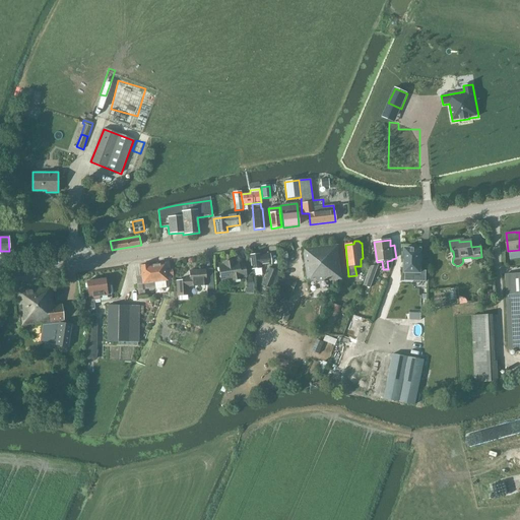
[(328,280),(341,279),(337,246),(304,249),(308,282),(316,281),(316,283),(323,282),(324,282),(328,282),(328,280)]
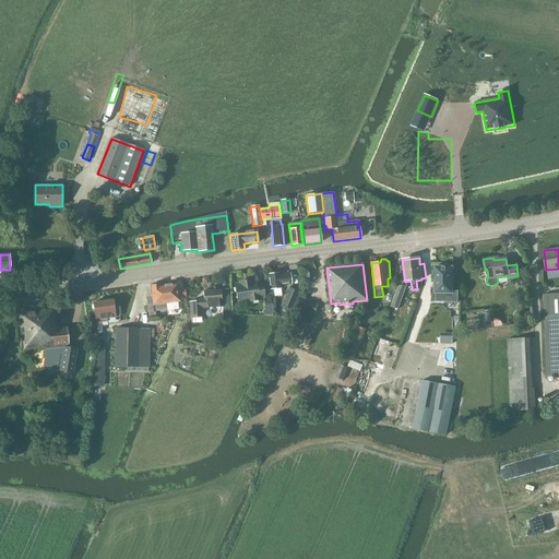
[(453,268),(452,268),(437,268),(436,268),(436,269),(435,293),(435,294),(436,294),(445,294),(445,302),(458,302),(458,292),(452,292),(453,269),(453,268)]
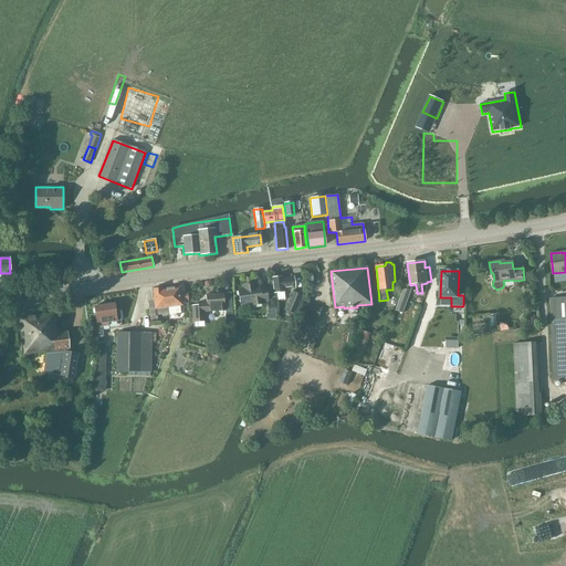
[(284,290),(294,289),(293,276),(282,279),(282,276),(270,278),(272,293),(284,291),(284,290)]
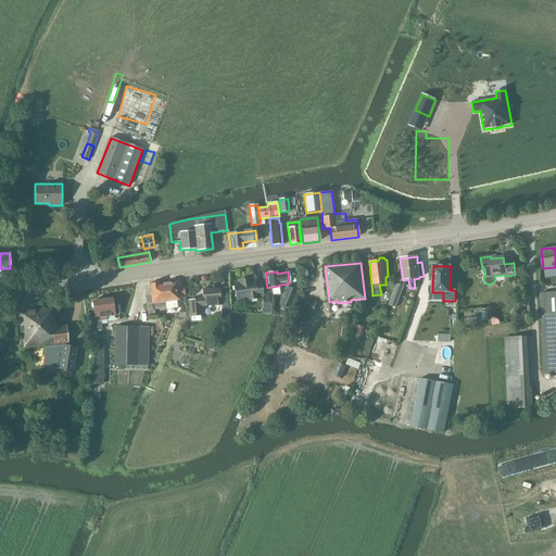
[(257,297),(264,295),(261,282),(255,283),(254,281),(250,282),(249,279),(239,281),(240,285),(234,286),(236,299),(242,298),(242,300),(248,299),(248,301),(257,299),(257,297)]
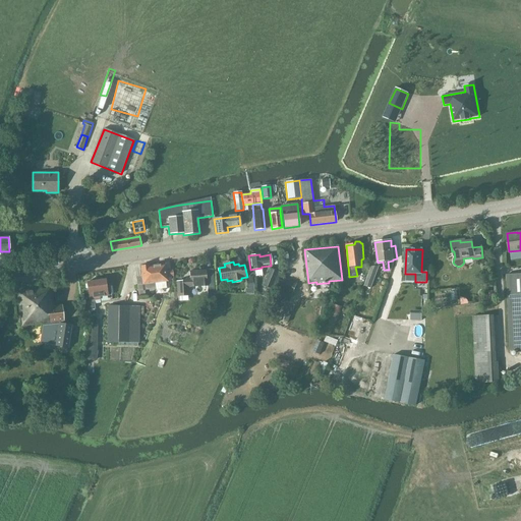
[(141,285),(137,285),(138,296),(146,295),(145,290),(156,289),(155,283),(166,282),(167,281),(167,277),(173,276),(173,271),(166,272),(165,265),(163,265),(163,263),(157,264),(157,266),(149,267),(149,265),(139,266),(140,276),(141,285)]
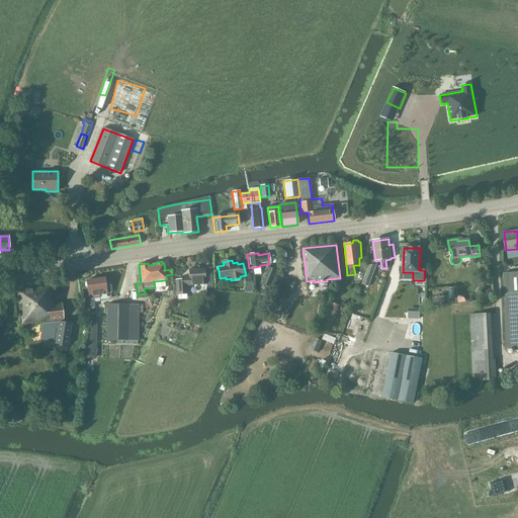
[(368,286),(376,264),(369,265),(362,284),(368,286)]
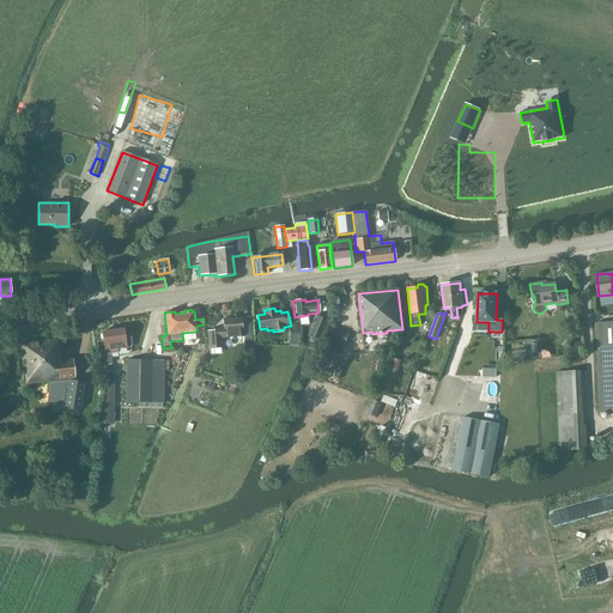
[(317,316),(310,337),(315,338),(319,340),(327,320),(317,316)]
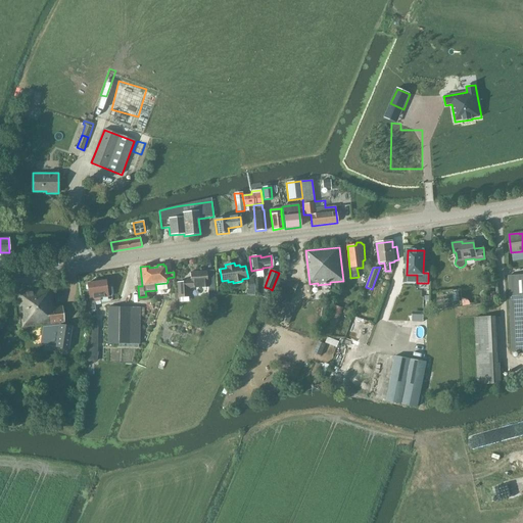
[(191,282),(177,283),(178,297),(179,297),(188,297),(189,297),(189,288),(208,287),(208,291),(215,290),(214,271),(190,272),(191,282)]
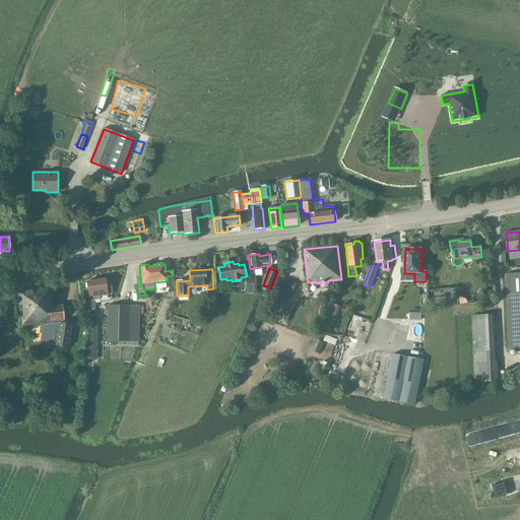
[(519,272),(507,273),(510,349),(519,348),(519,272)]
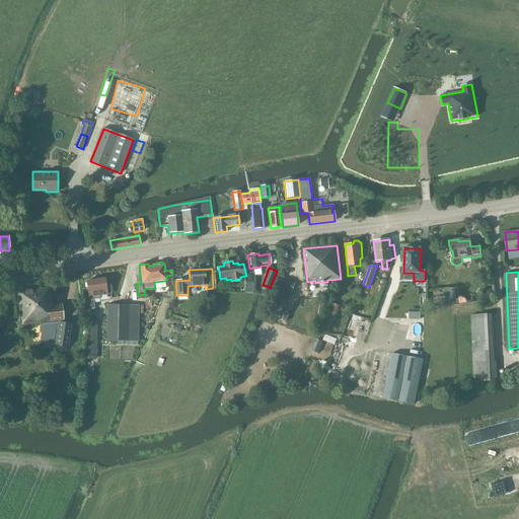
[(279,287),(292,293),(296,283),(283,277),(279,287)]
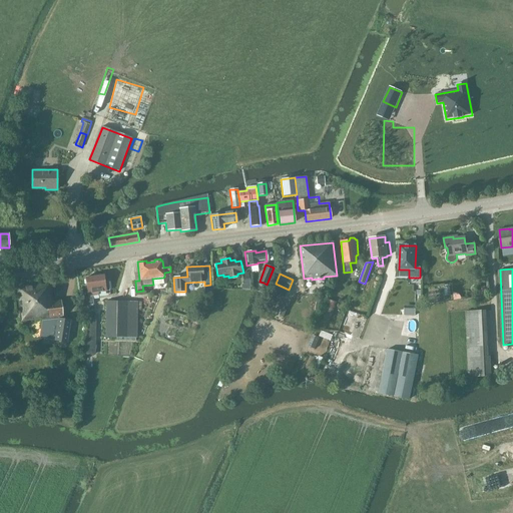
[(109,291),(108,282),(104,283),(103,276),(95,277),(94,276),(92,276),(91,277),(85,278),(87,294),(82,295),(83,306),(93,305),(92,296),(98,295),(98,293),(109,291)]
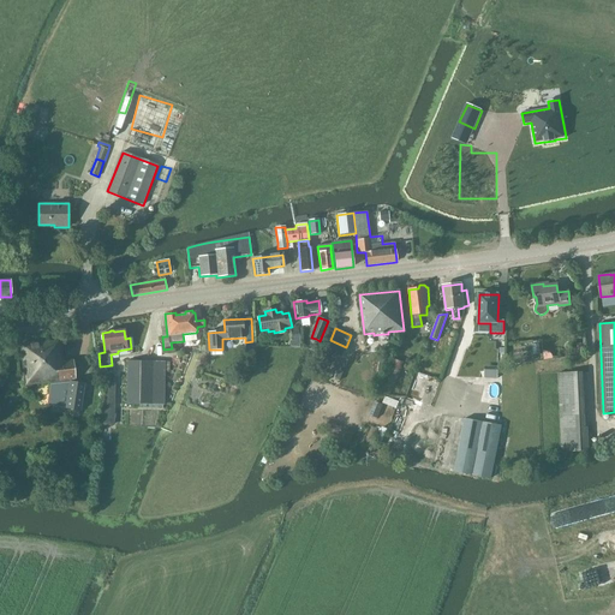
[(316,339),(311,350),(317,352),(320,353),(323,342),(320,341),(316,339)]
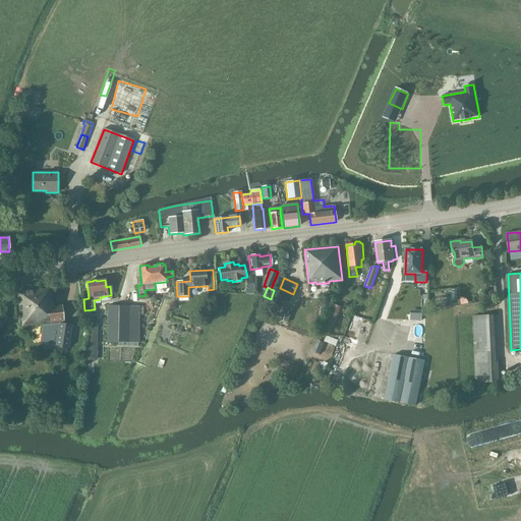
[(41,289),(17,292),(21,327),(43,324),(40,343),(55,346),(68,347),(71,326),(61,324),(61,322),(63,321),(62,305),(54,306),(52,289),(42,290),(41,289)]
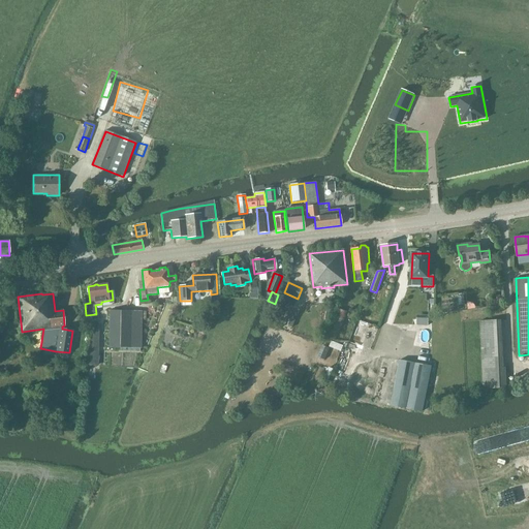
[(335,341),(348,312),(339,308),(325,337),(335,341)]
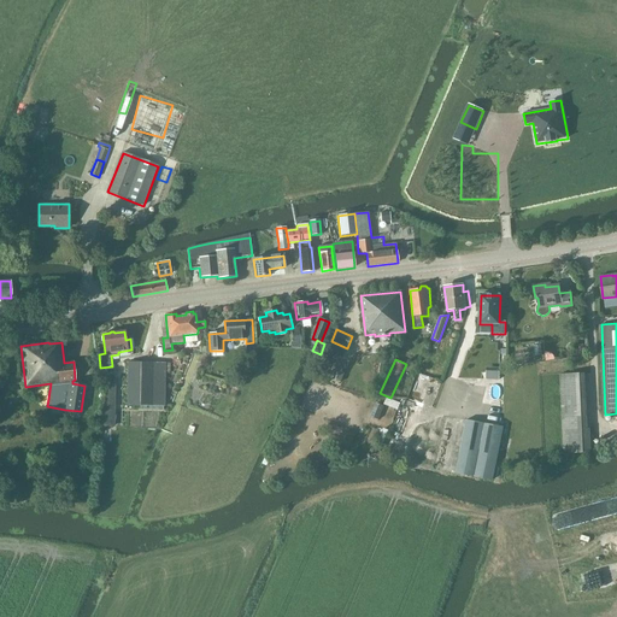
[(128,406),(164,407),(164,364),(128,363),(128,406)]
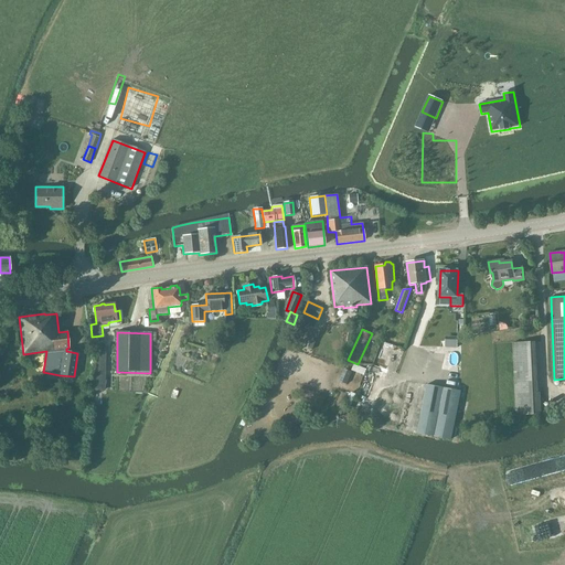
[(537,382),(535,342),(512,343),(514,383),(516,416),(542,415),(541,392),(537,393),(537,382)]
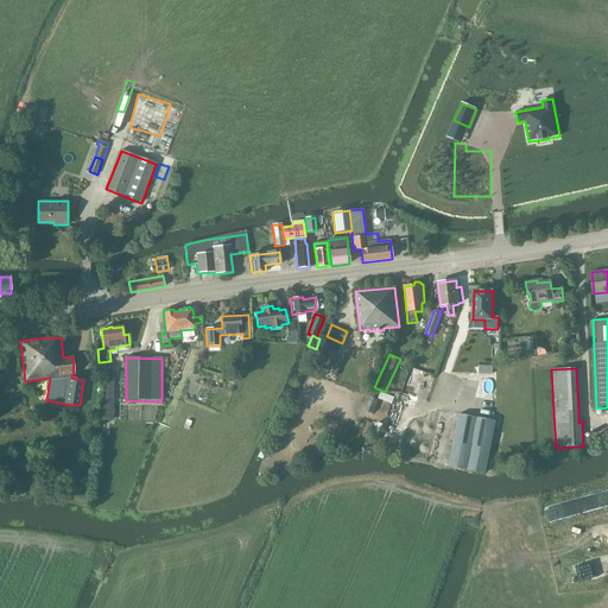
[(424,394),(423,381),(403,384),(404,397),(424,394)]
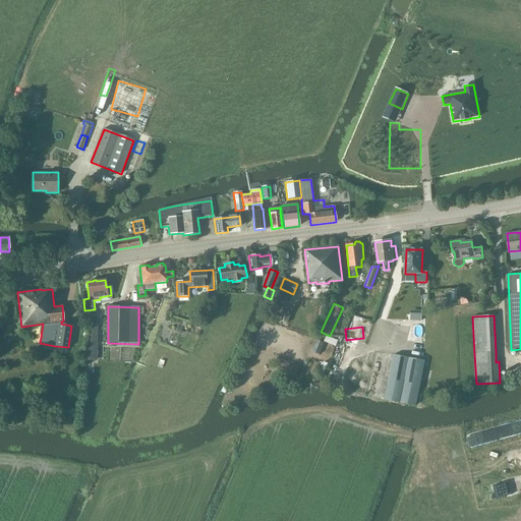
[(323,341),(336,343),(337,337),(325,335),(323,341)]
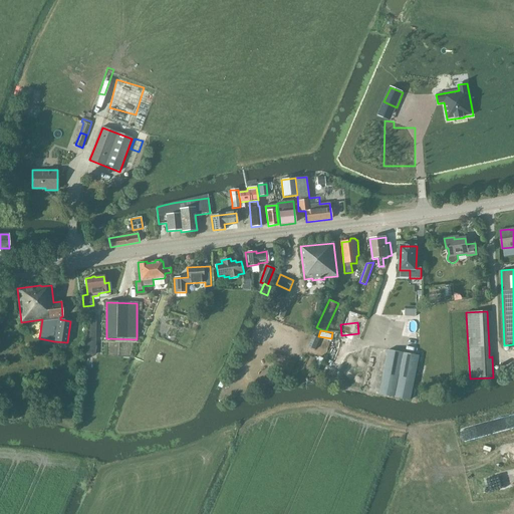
[(320,338),(314,336),(309,347),(315,349),(320,338)]
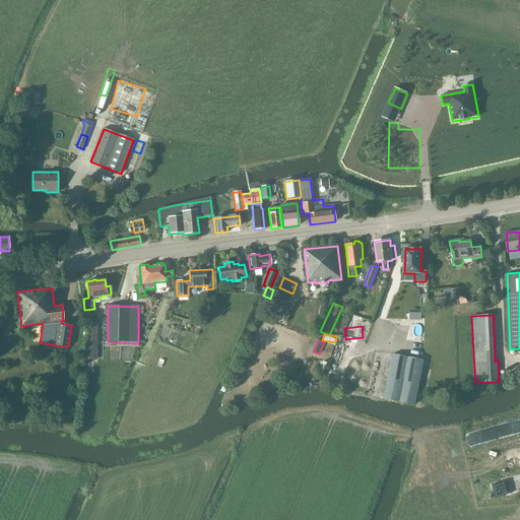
[(393,354),(384,399),(415,406),(424,362),(393,354)]
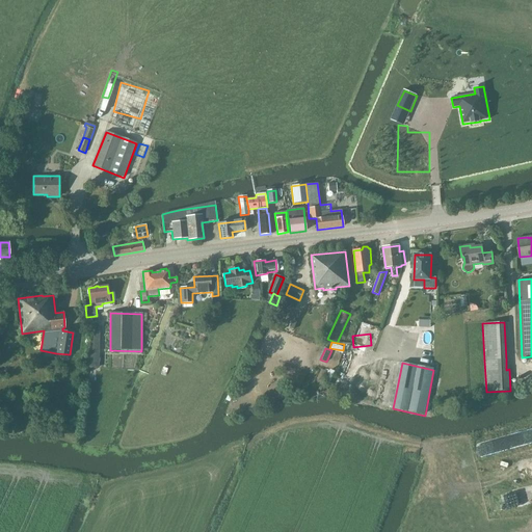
[(327,367),(324,378),(330,380),(335,369),(327,367)]
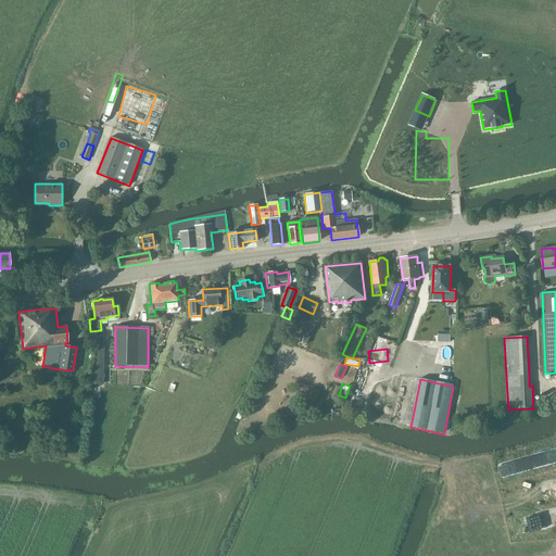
[(354,394),(357,406),(368,403),(365,391),(354,394)]
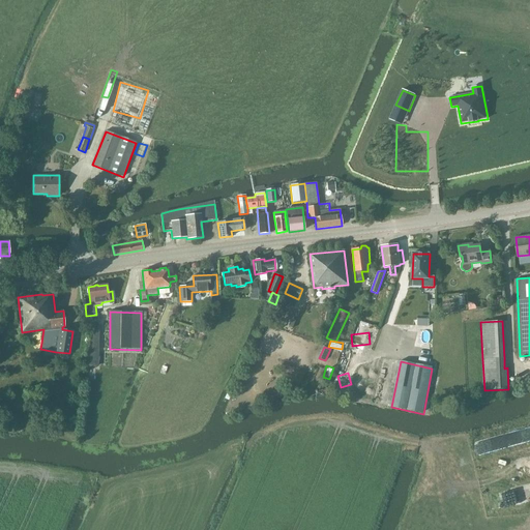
[(69,401),(68,410),(76,411),(78,402),(69,401)]
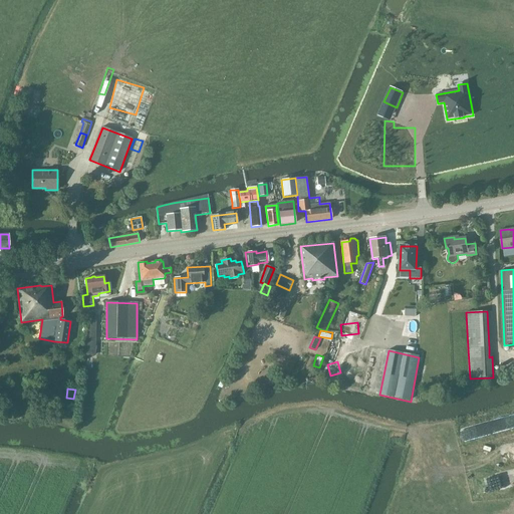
[(60,419),(70,419),(69,405),(60,405),(60,419)]
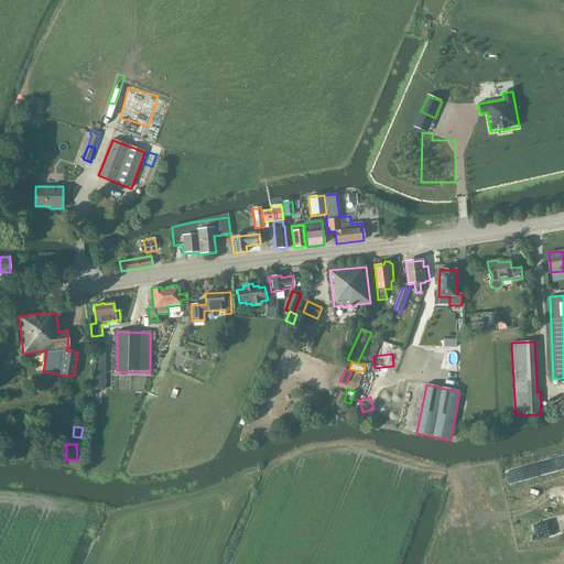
[(563,451),(520,463),(524,477),(563,466),(563,451)]
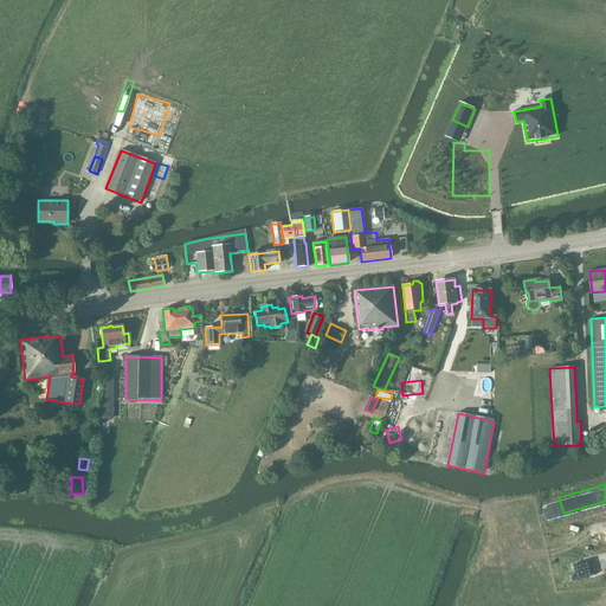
[(558,503),(558,498),(543,502),(547,521),(560,519),(558,503)]
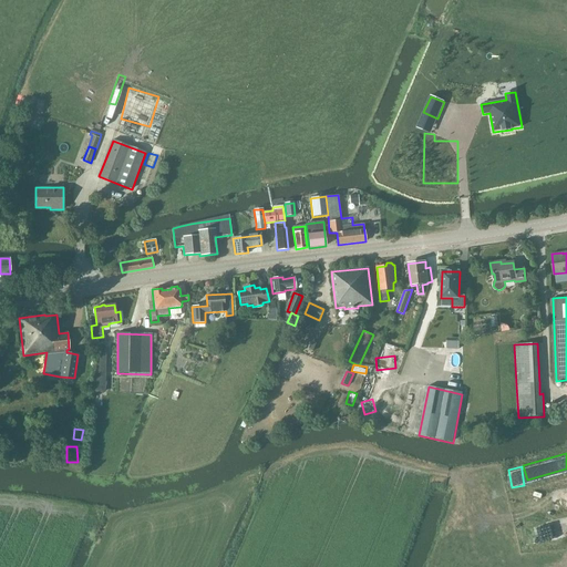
[(521,526),(522,535),(539,533),(540,539),(544,539),(543,524),(521,526)]
